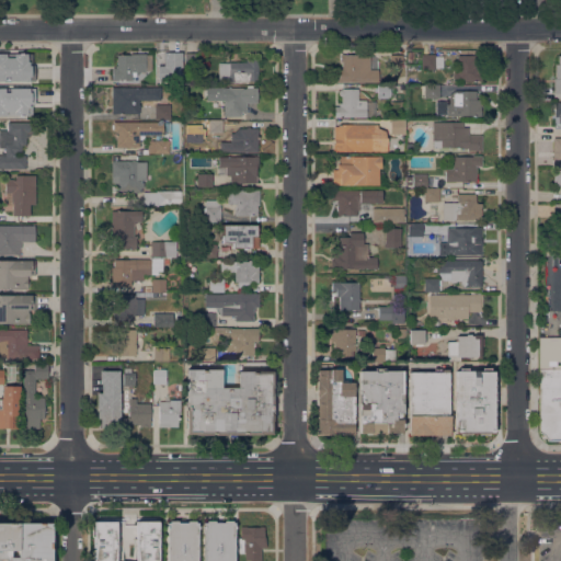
[(0,52),(31,52),(33,116),(0,116),(0,52)]
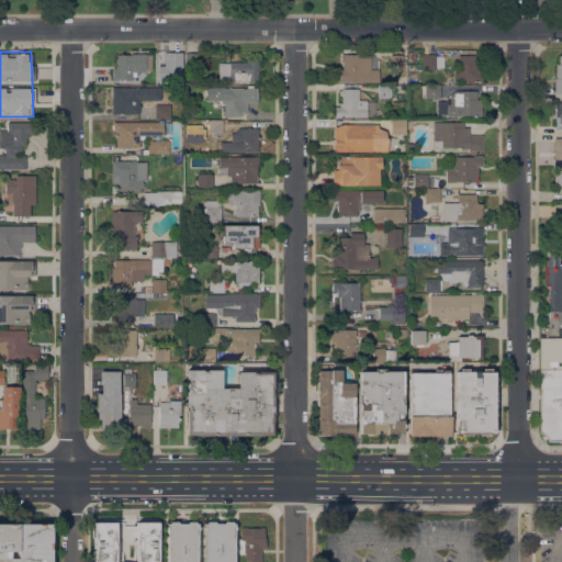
[(186,53),(198,53),(198,52),(206,52),(206,66),(184,65),(186,53)]
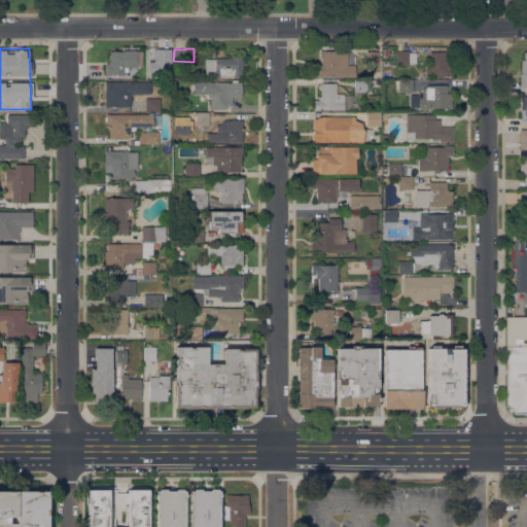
[(171,49),(171,62),(159,62),(159,49),(171,49)]
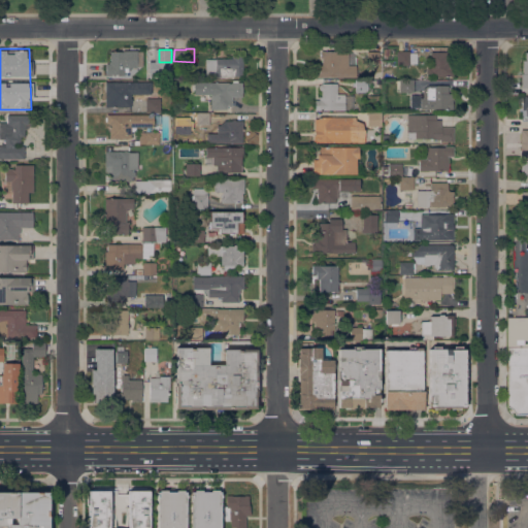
[(142,51),(142,66),(137,66),(137,67),(128,67),(128,71),(124,71),(124,74),(106,74),(106,64),(108,64),(108,61),(110,61),(110,52),(142,51)]
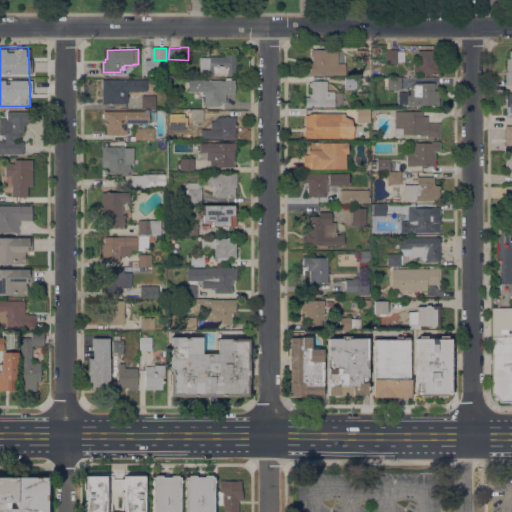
[(308,70),(306,70),(306,75),(344,75),(344,64),(336,63),(336,49),(309,49),(309,56),(311,56),(311,61),(308,61),(308,70)]
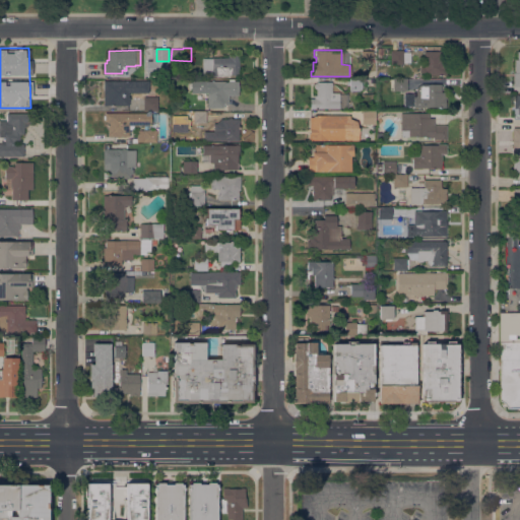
[(403,50),(403,52),(410,52),(410,62),(403,62),(403,64),(391,64),(391,50),(403,50)]
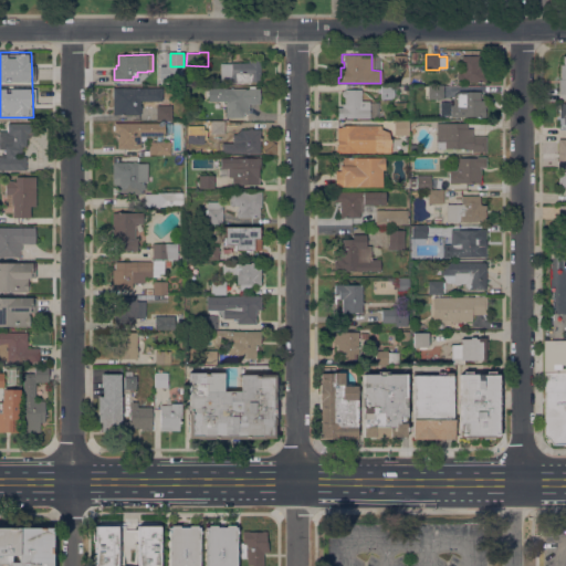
[(406,55),(406,69),(394,67),(394,55),(406,55)]
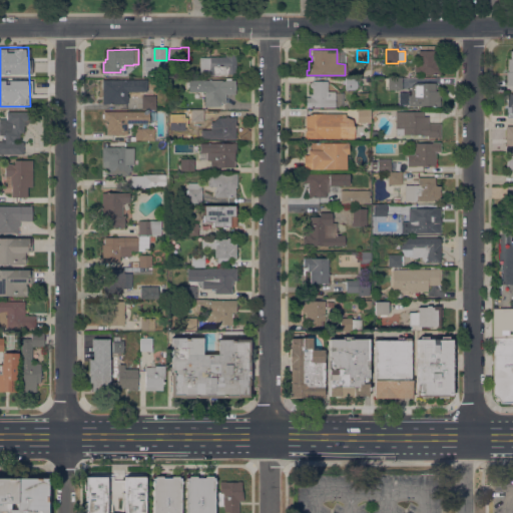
[(439,50),(439,74),(416,73),(416,66),(418,66),(418,50),(439,50)]
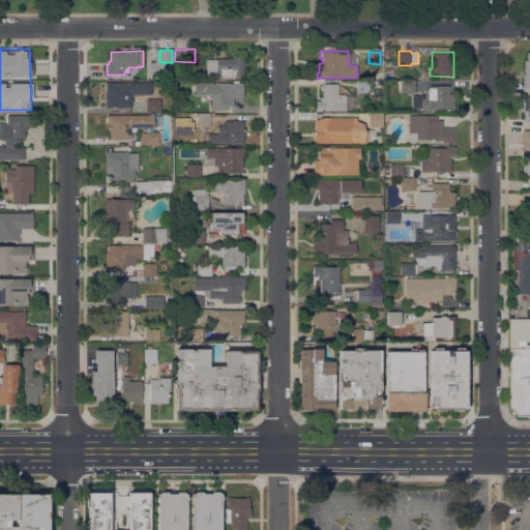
[(216,59),(216,58),(231,58),(231,56),(237,56),(237,54),(240,54),(241,55),(243,55),(243,77),(206,76),(207,59),(216,59)]
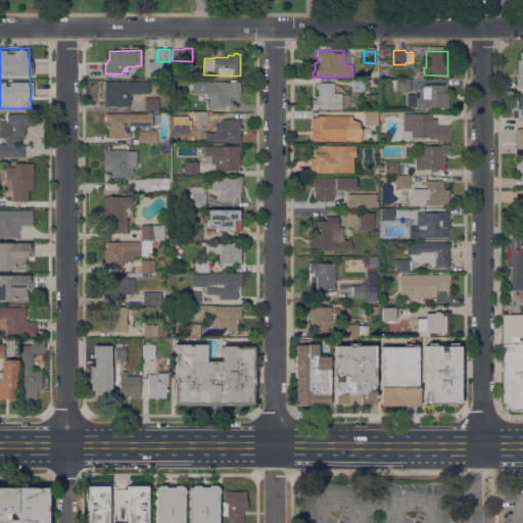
[(364,79),(364,91),(351,91),(351,85),(349,85),(349,81),(351,81),(351,79),(364,79)]
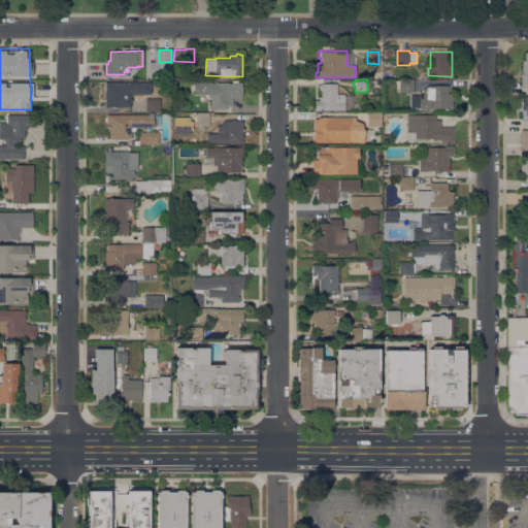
[(414,79),(414,92),(399,92),(399,79),(414,79)]
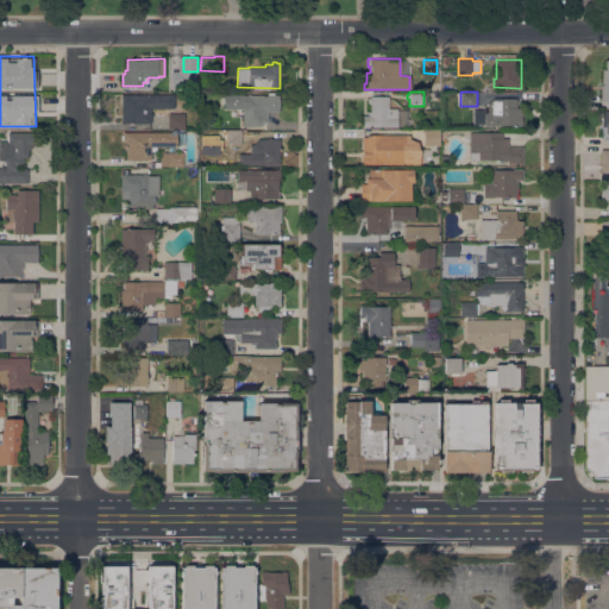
[(174,95),(174,108),(151,107),(151,113),(152,113),(152,117),(151,117),(151,123),(121,123),(121,94),(174,95)]
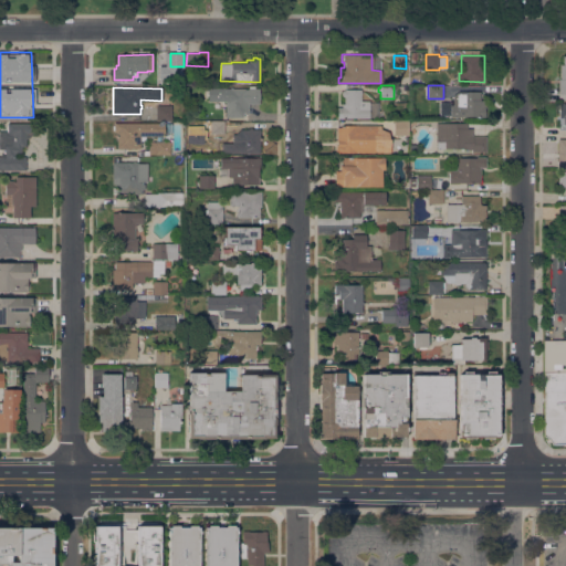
[(226,101),(208,101),(208,88),(258,87),(259,103),(251,103),(248,103),(248,114),(242,114),(242,117),(226,117),(226,101)]
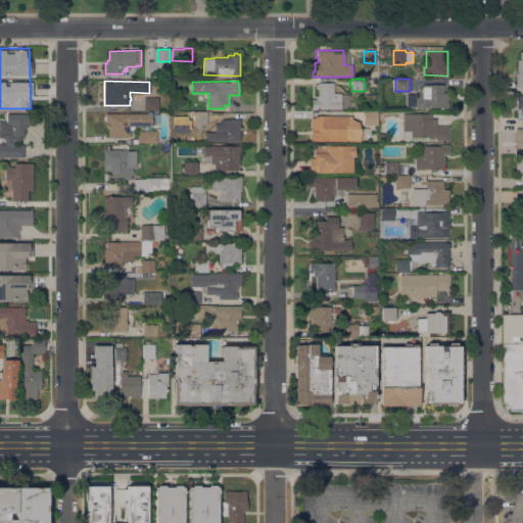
[(334,83),(333,93),(341,93),(341,94),(350,94),(349,108),(312,108),(312,99),(317,99),(317,96),(319,96),(319,89),(317,89),(316,88),(316,84),(317,83),(319,83),(334,83)]
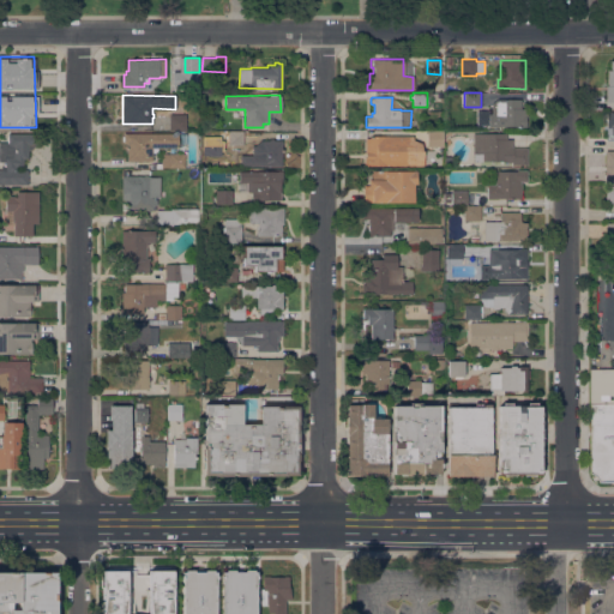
[(521,100),(521,108),(527,108),(527,115),(527,126),(488,126),(488,114),(492,114),(492,103),(498,98),(521,100)]
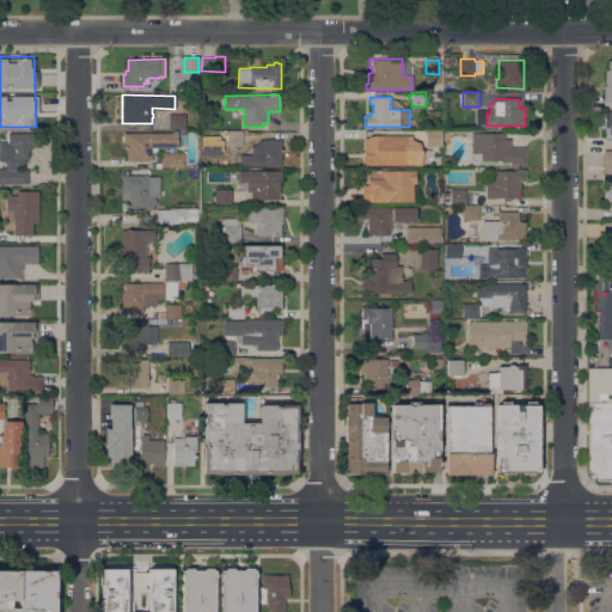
[(185,129),(170,129),(170,114),(185,114),(185,129)]
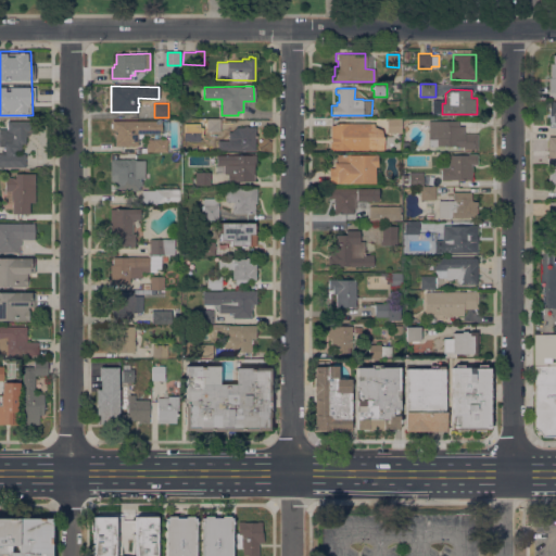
[(207,118),(220,118),(220,130),(207,130),(207,118)]
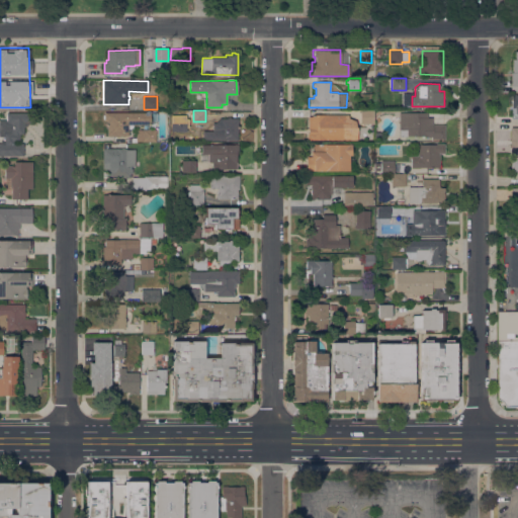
[(373,123),(360,123),(360,110),(373,110),(373,123)]
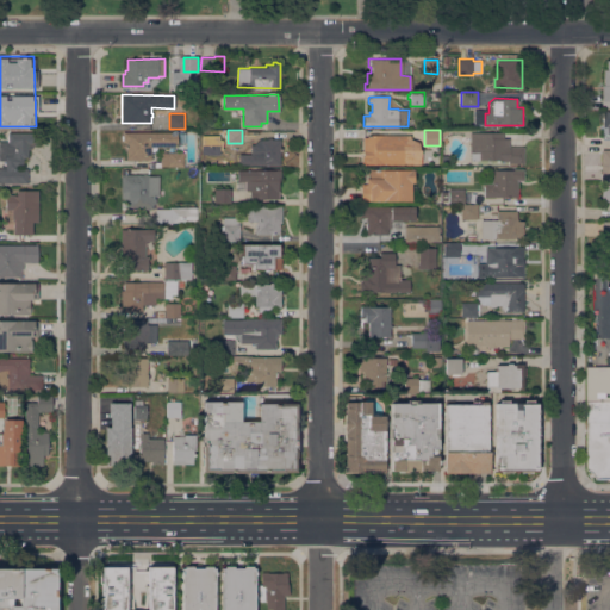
[(38,132),(38,143),(33,143),(33,145),(32,148),(27,149),(27,157),(23,157),(23,166),(16,166),(16,169),(27,169),(27,182),(0,182),(0,168),(1,168),(1,166),(5,166),(5,161),(0,161),(0,142),(8,142),(8,132),(38,132)]
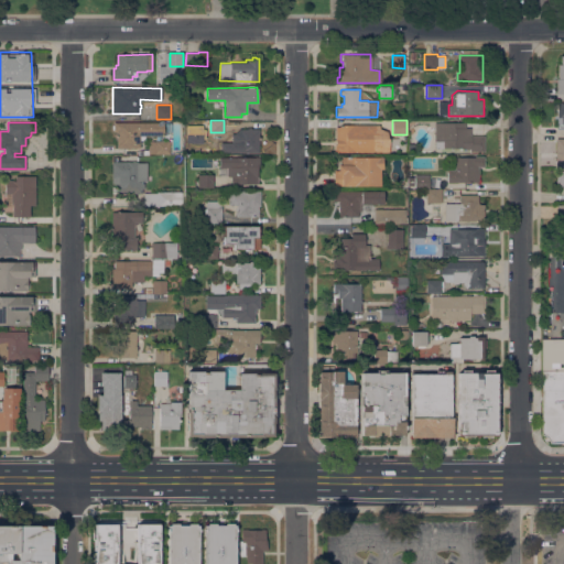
[(163,122),(163,136),(140,136),(140,148),(117,148),(117,131),(114,131),(114,122),(163,122)]
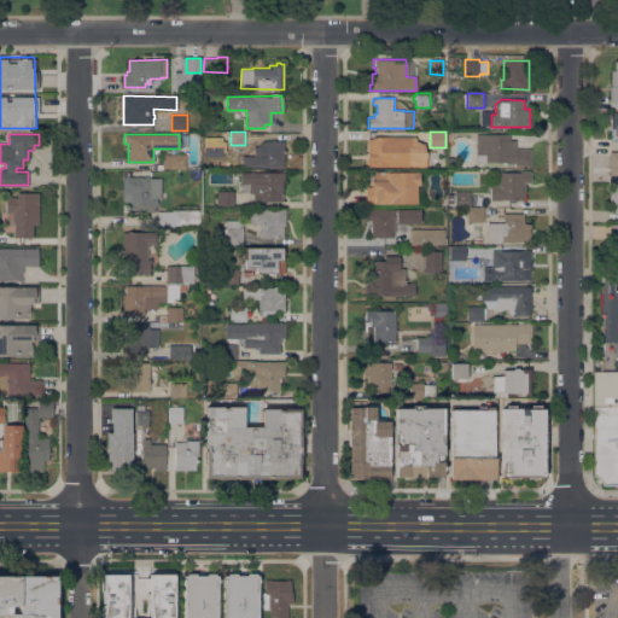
[(479,162),(479,155),(476,155),(476,134),(508,134),(508,140),(516,140),(516,147),(531,147),(531,165),(514,165),(514,163),(508,163),(508,162),(479,162)]
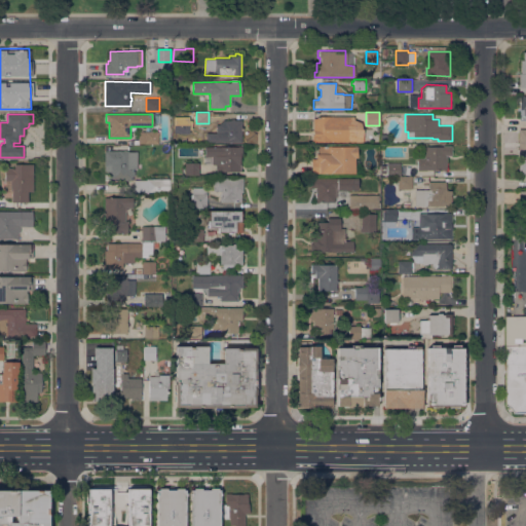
[(351,141),(313,142),(312,140),(312,136),(313,135),(313,118),(317,118),(317,116),(351,116),(351,141)]
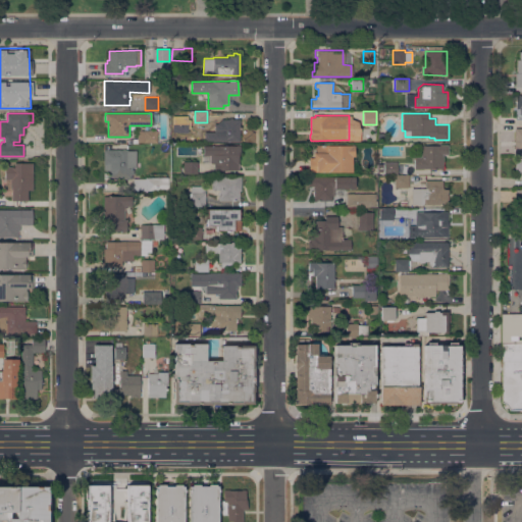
[(229,119),(229,117),(232,117),(233,119),(240,119),(240,141),(212,141),(212,125),(221,125),(221,119),(229,119)]
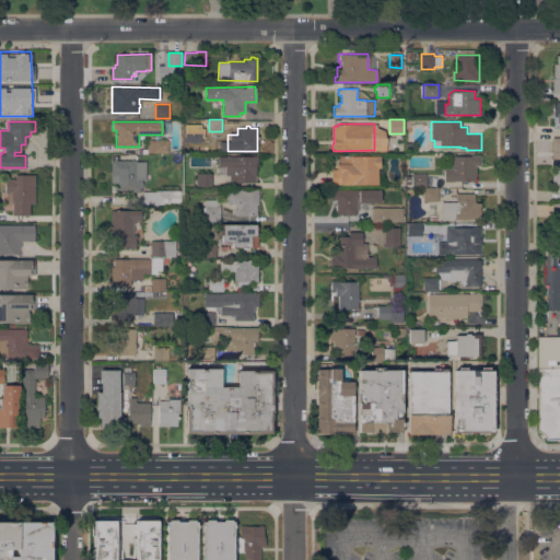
[(550,165),(559,164),(559,137),(550,137),(550,165)]
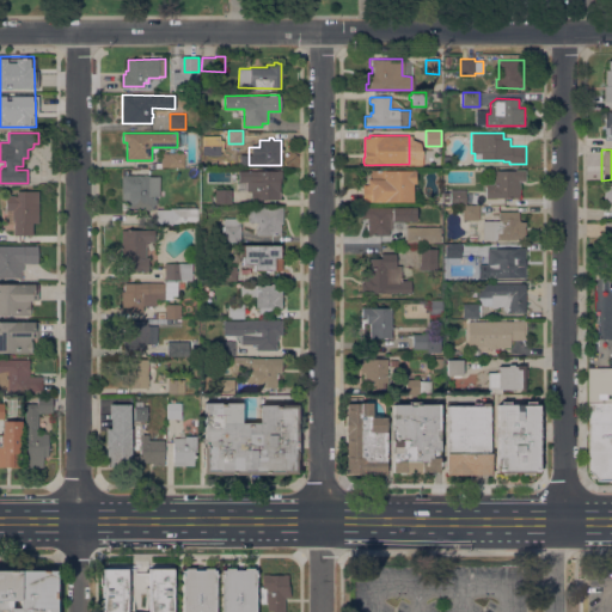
[(184,153),(184,166),(155,166),(155,160),(161,160),(161,153),(184,153)]
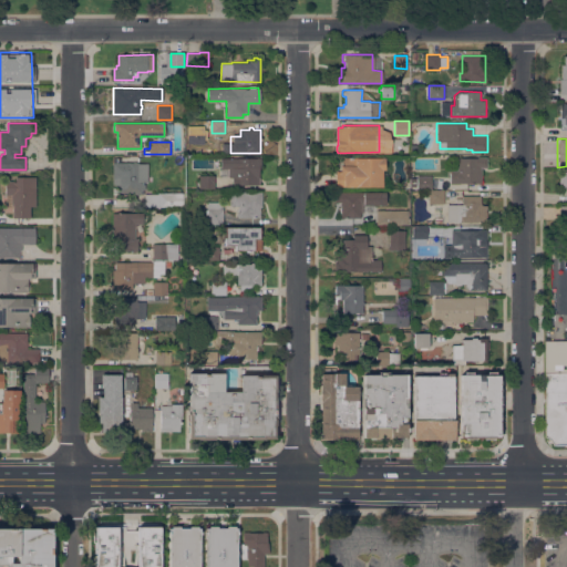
[(258,184),(228,184),(228,168),(220,168),(220,157),(255,157),(260,157),(260,163),(258,163),(258,184)]
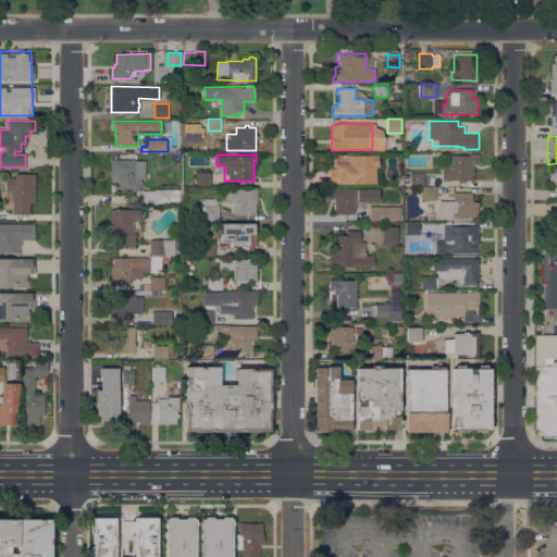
[(330,168),(334,168),(334,164),(332,164),(332,157),(337,157),(337,155),(378,155),(378,166),(375,166),(375,169),(381,169),(381,182),(375,182),(375,183),(330,183),(330,168)]
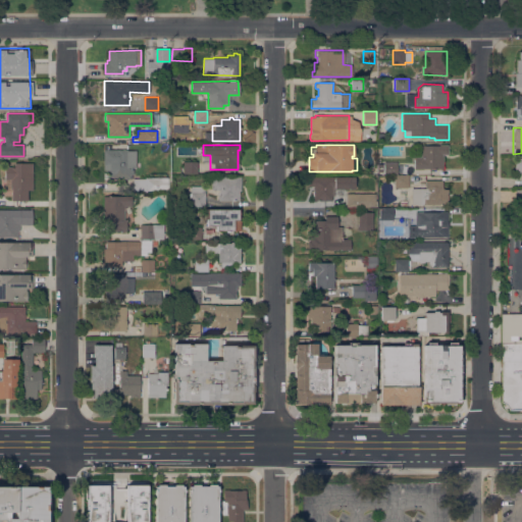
[(448,145),(448,154),(442,154),(442,168),(415,168),(414,156),(422,156),(422,145),(448,145)]
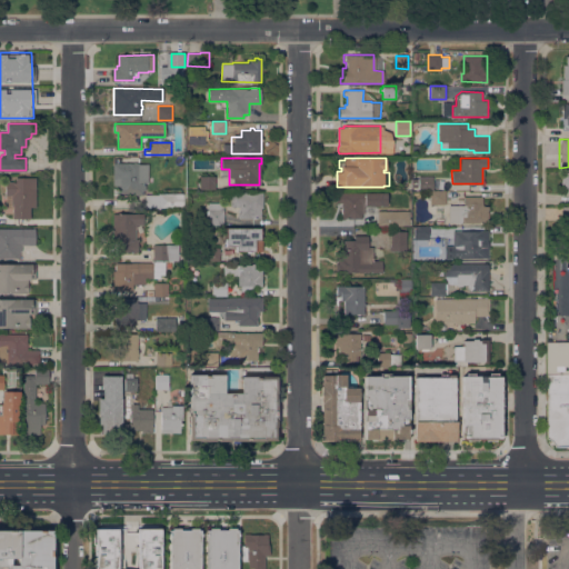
[(148,163),(148,182),(143,182),(143,185),(146,185),(146,190),(143,190),(143,195),(113,195),(113,163),(148,163)]
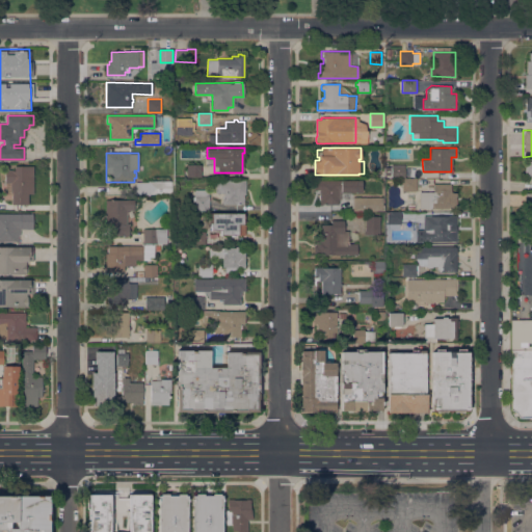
[(531,161),(523,162),(524,176),(531,175),(531,161)]
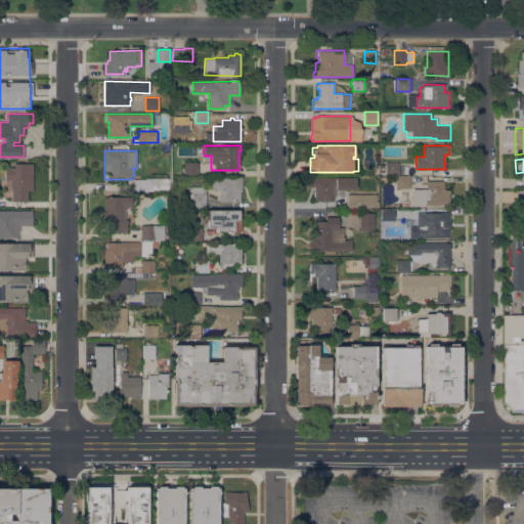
[(199,162),(199,174),(184,174),(184,162),(199,162)]
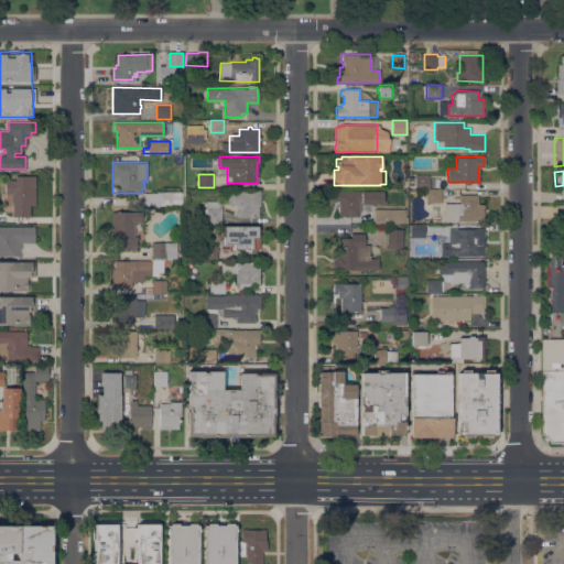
[(429,190),(426,190),(426,188),(414,188),(414,174),(429,174),(429,175),(429,190)]
